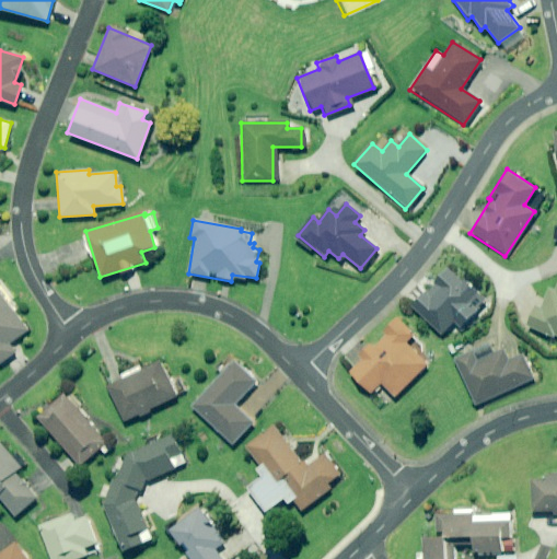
[(431,279),(436,283),(413,306),(441,334),(452,322),(459,328),(485,302),(450,268),(445,264),(431,279)]
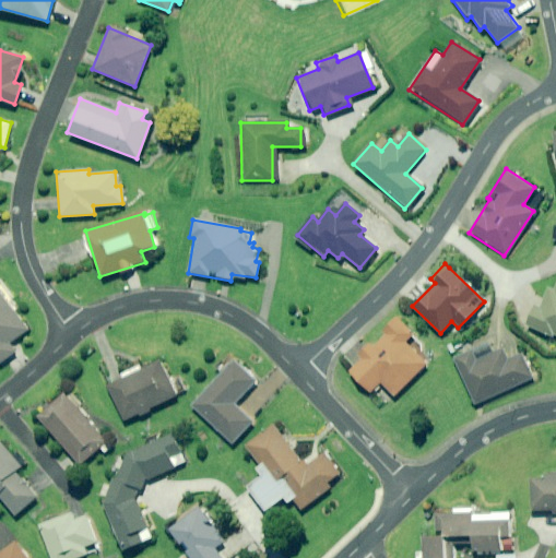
[(555,284),(554,289),(547,286),(536,310),(531,307),(523,324),(549,336),(551,334),(555,335),(555,284)]
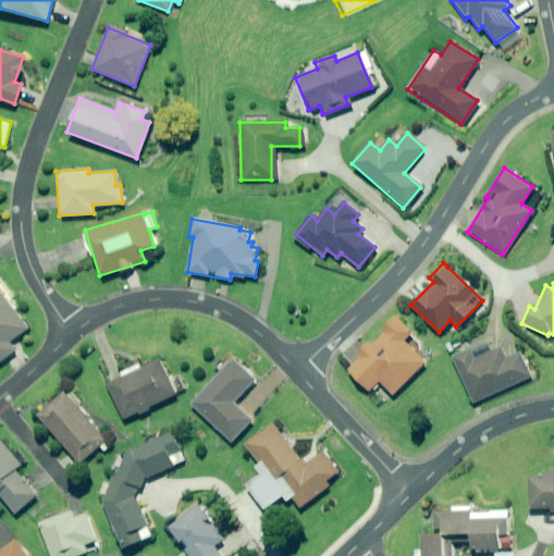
[(27,329),(0,289),(0,361),(14,350),(9,342),(27,329)]
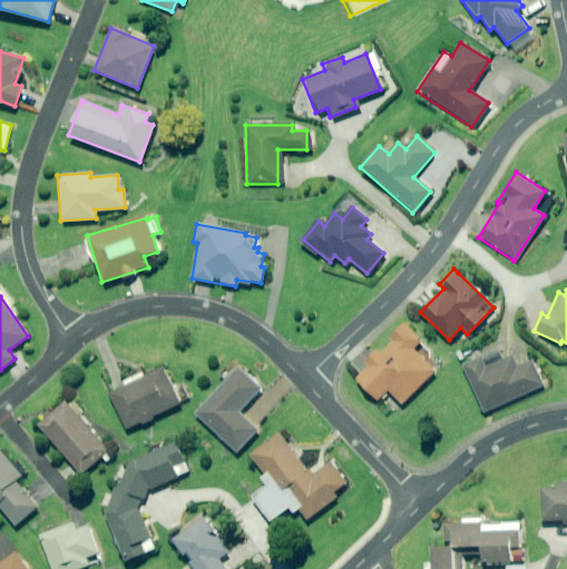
[(421,341),(406,325),(364,365),(367,368),(354,378),(377,400),(388,390),(400,403),(433,371),(412,349),(421,341)]
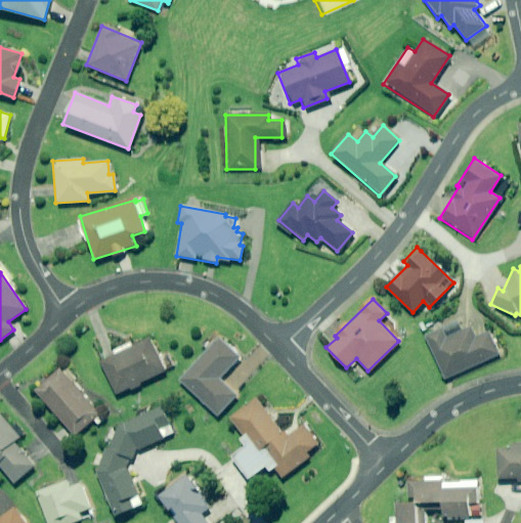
[(475,338),(470,327),(445,338),(442,329),(425,336),(443,379),(498,355),(488,332),(475,338)]
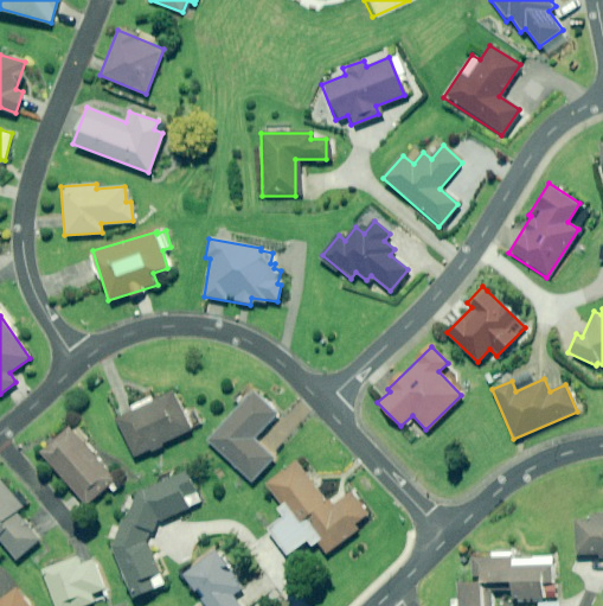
[(276,414),(252,391),(206,440),(251,482),(273,458),(252,439),(276,414)]
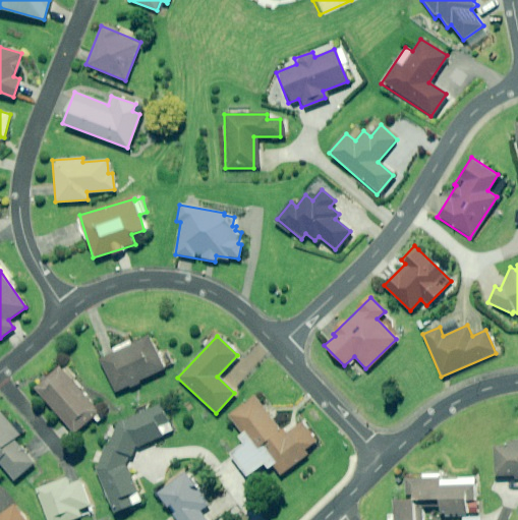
[(140,383),(139,380),(163,368),(162,365),(167,363),(162,351),(156,353),(148,337),(100,359),(115,392),(127,386),(128,389),(140,383)]
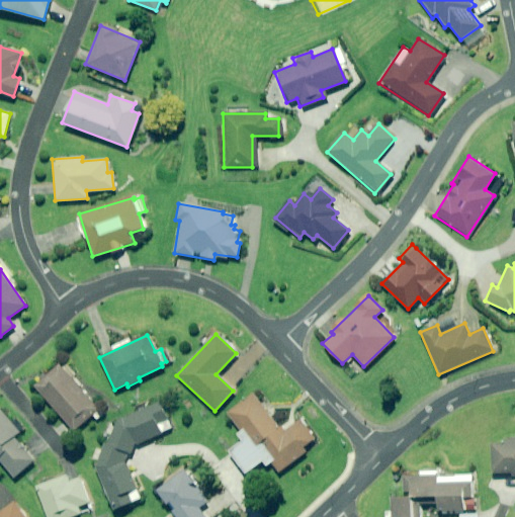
[(96,411),(58,363),(33,382),(72,430),(96,411)]
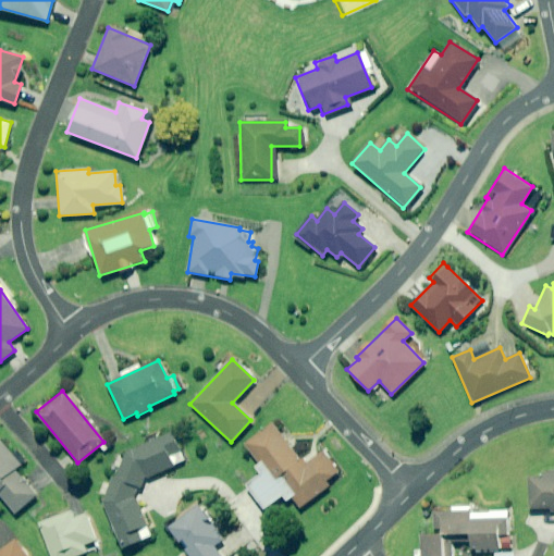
[(254,467),(259,473),(245,484),(265,510),(284,496),(287,499),(291,497),(298,507),(327,485),(324,482),(336,472),(321,452),(303,466),(270,423),(244,444),(259,462),(254,467)]
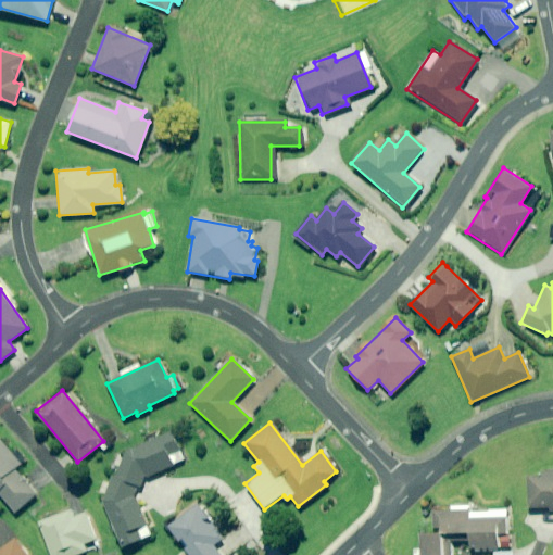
[(122,459),(107,484),(102,482),(92,497),(102,501),(120,547),(148,535),(133,495),(142,479),(183,459),(170,433),(160,439),(156,434),(122,454),(124,458),(122,459)]
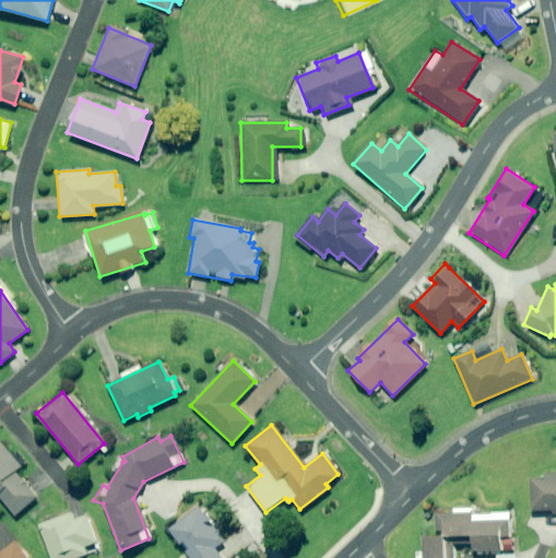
[(21,466),(0,442),(0,498),(14,514),(36,497),(15,471),(21,466)]
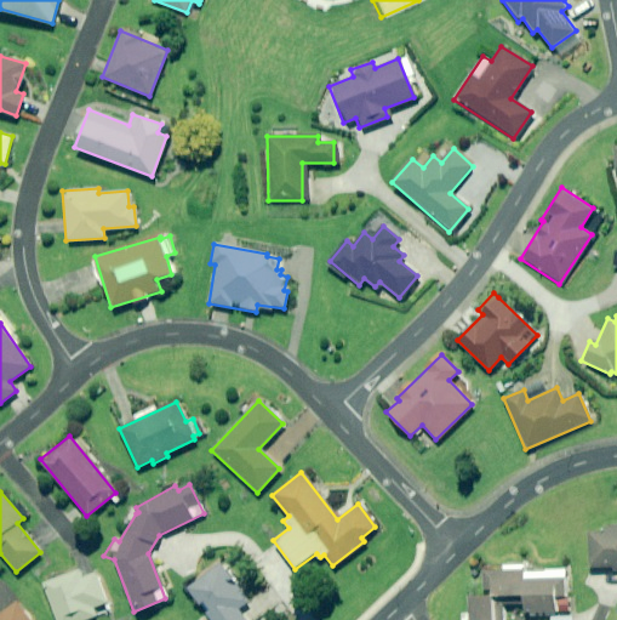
[(616,525),(601,527),(601,532),(588,532),(588,567),(616,566),(616,525)]
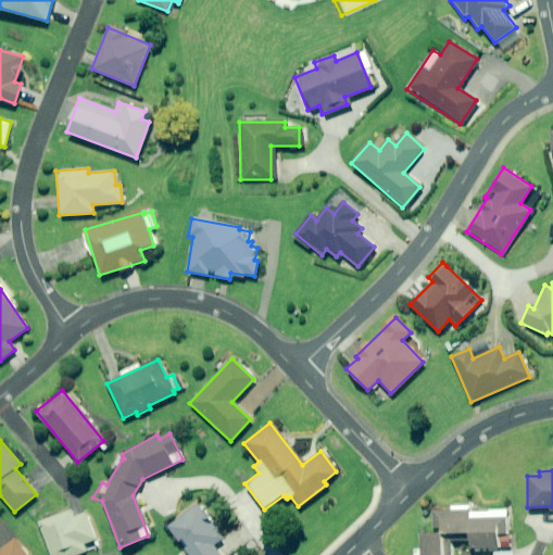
[(222,538),(195,502),(165,524),(188,554),(217,554),(211,545),(222,538)]
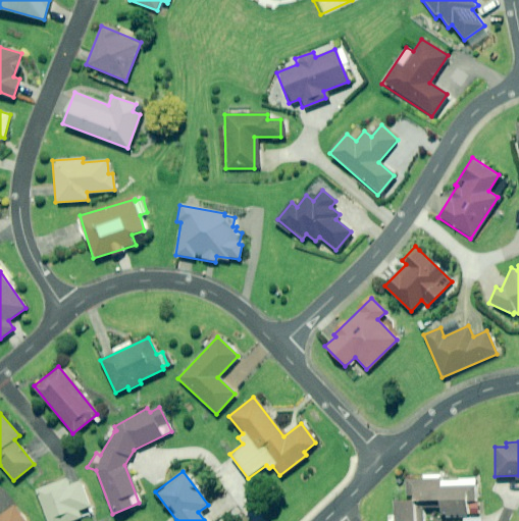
[(420,520),(420,508),(444,507),(444,516),(475,515),(474,478),(439,479),(420,480),(420,474),(404,475),(405,501),(394,501),(395,515),(386,515),(386,520),(420,520)]
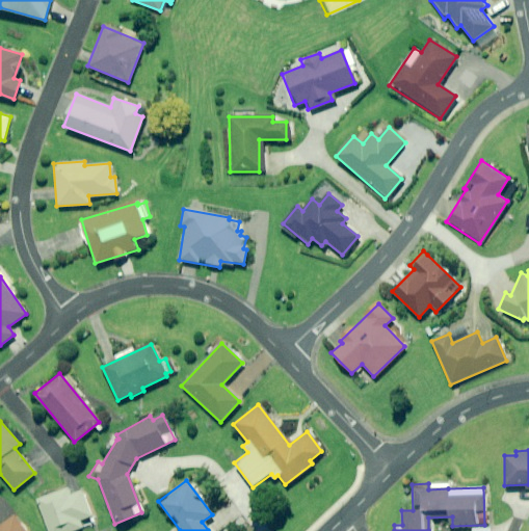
[(70,495),(67,488),(36,499),(47,530),(72,530),(81,528),(78,520),(89,515),(80,490),(70,495)]
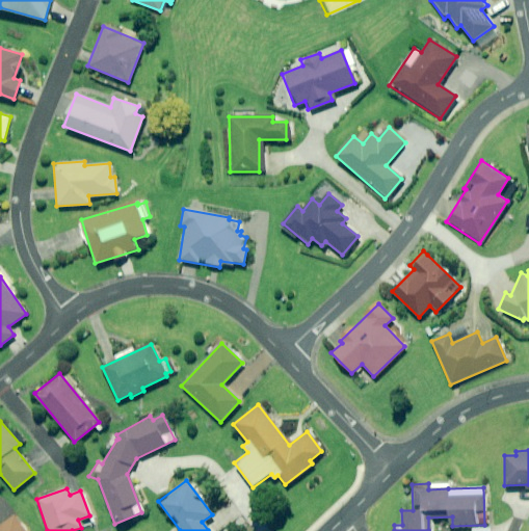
[(0,530),(23,530),(12,515),(0,525),(0,530)]
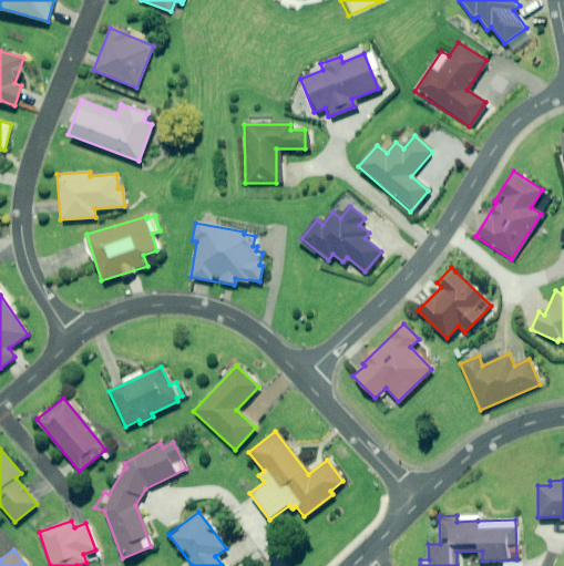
All buildings are outlined.
